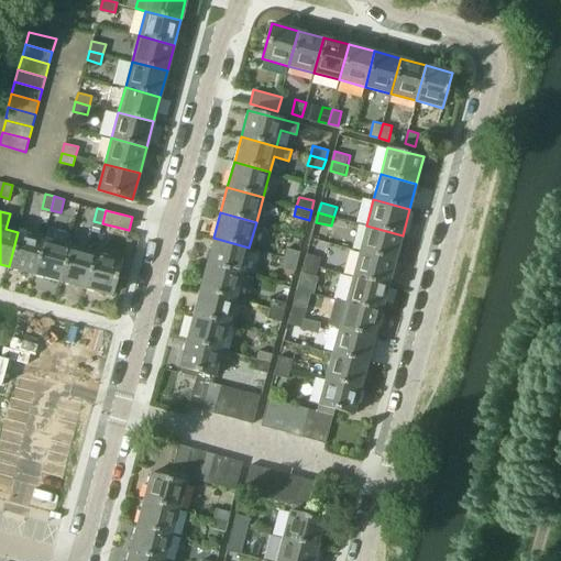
[(396,260),(403,235),(366,226),(360,250),(396,260)]
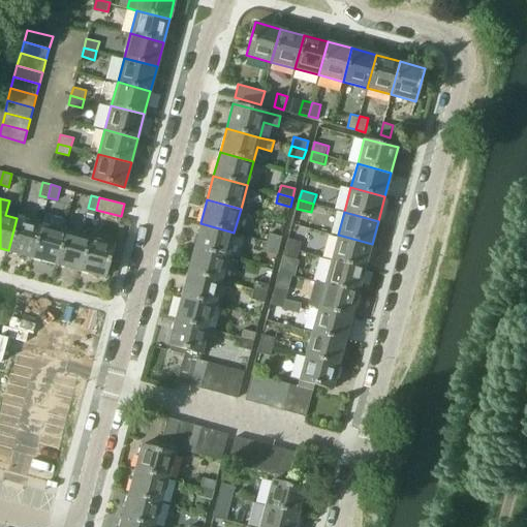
[(32,256),(41,224),(17,218),(8,250),(32,256)]
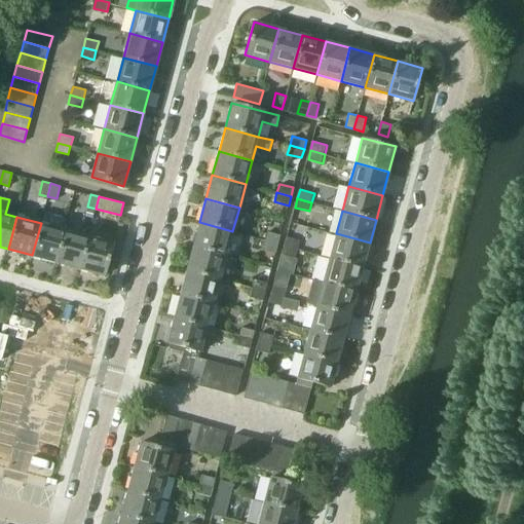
[(226,255),(232,231),(199,222),(193,247),(226,255)]
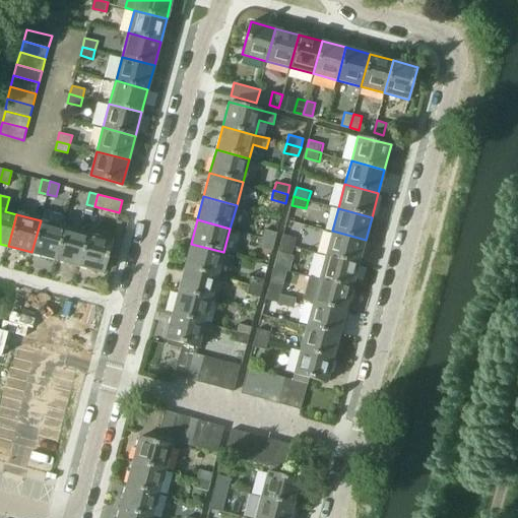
[(56,259),(64,227),(41,220),(31,252),(56,259)]
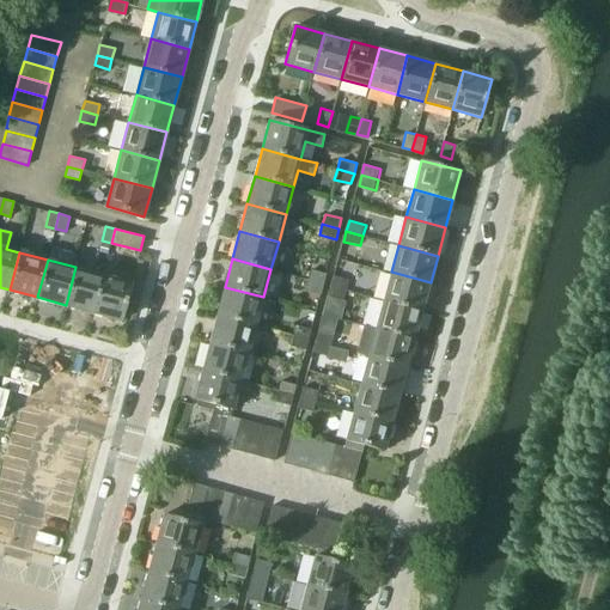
[(93,312),(103,274),(75,267),(66,305),(93,312)]
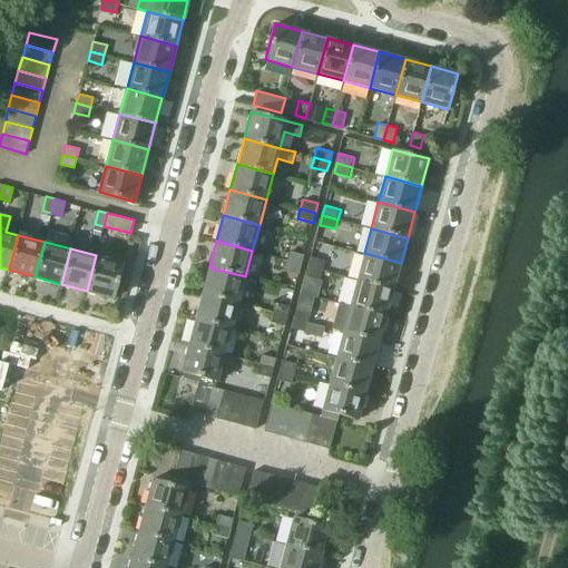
[(302,264),(304,254),(289,251),(286,260),(302,264)]
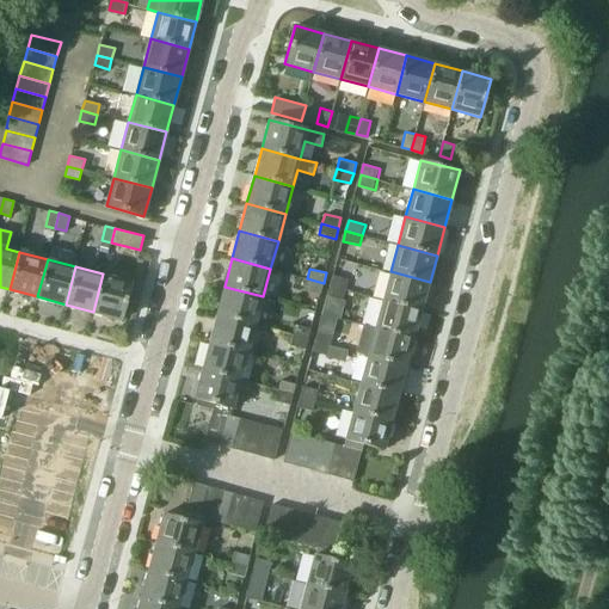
[(422,309),(430,282),(391,271),(383,299),(422,309)]
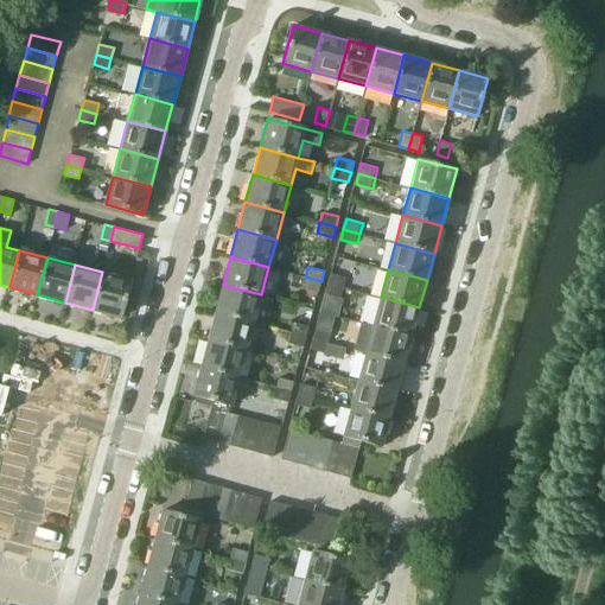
[(139,301),(144,284),(102,272),(93,310),(120,317),(126,298),(139,301)]
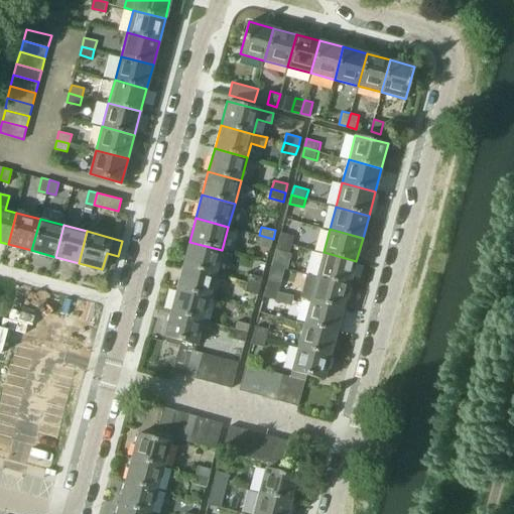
[(293,244),(295,236),(281,232),(279,241),(293,244)]
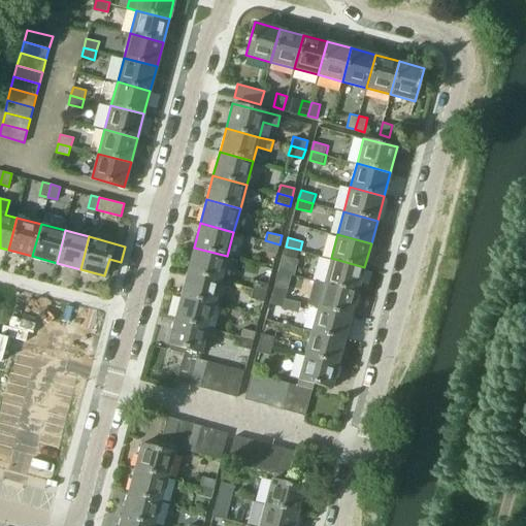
[(276,254),(280,244),(265,240),(262,250),(276,254)]
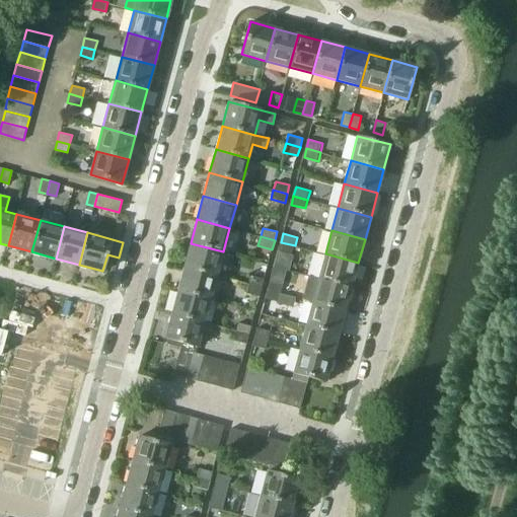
[(292,254),(295,245),(281,242),(279,250),(292,254)]
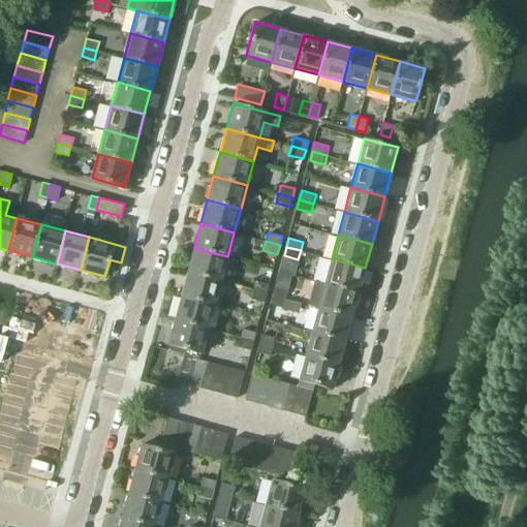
[(221,281),(227,256),(194,248),(187,272),(221,281)]
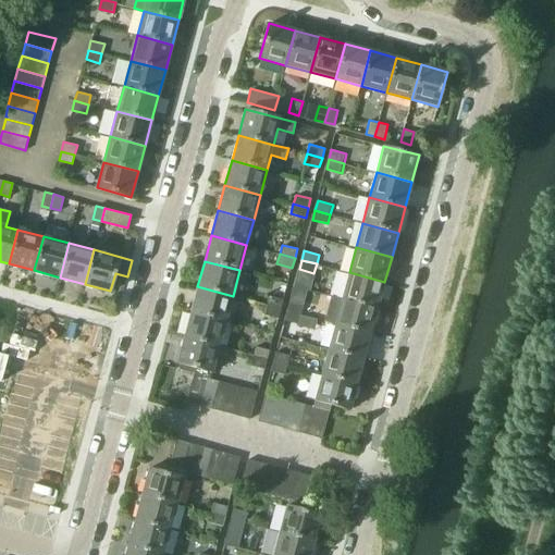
[(378,308),(384,282),(349,272),(343,298),(378,308)]
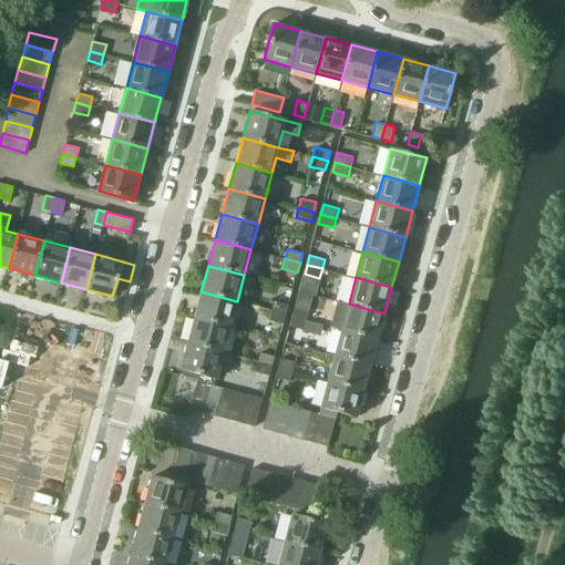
[(230,327),(237,301),(201,291),(194,317),(230,327)]
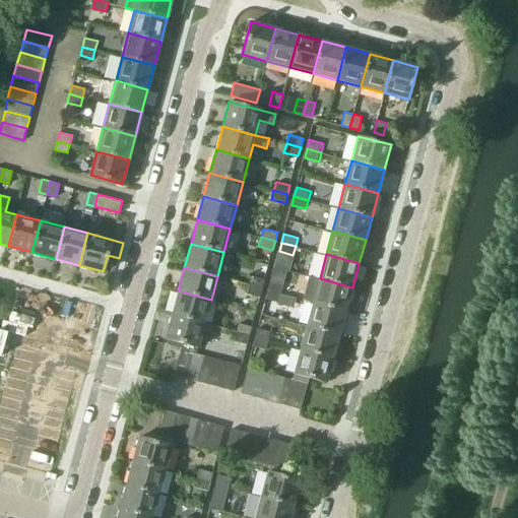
[(262,288),(264,279),(250,275),(248,284),(262,288)]
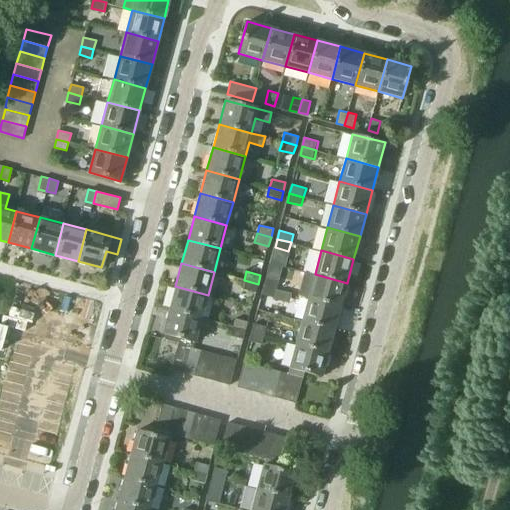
[(305,271),(299,294),(308,297),(341,306),(347,283),(315,274),(305,271)]
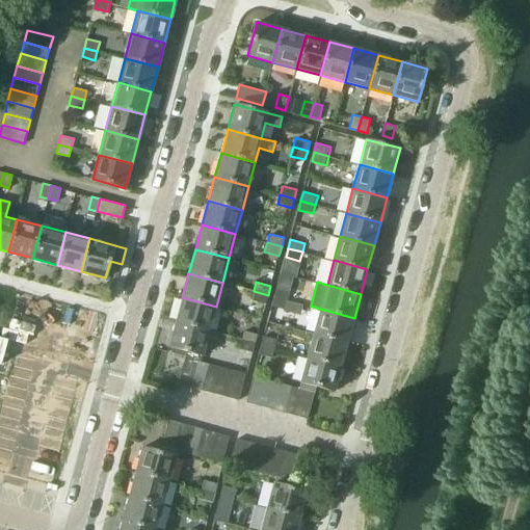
[(289,300),(291,291),(277,287),(274,296),(289,300)]
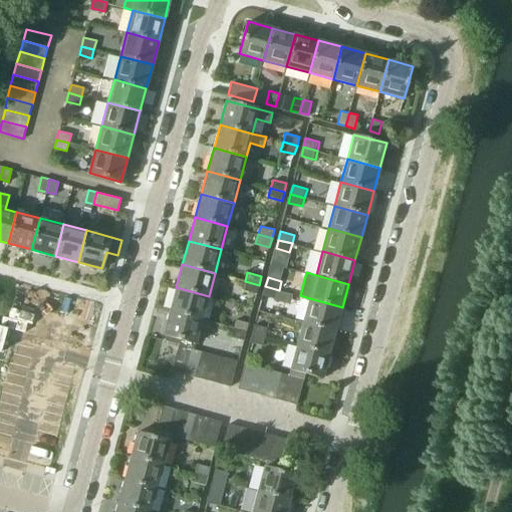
[(257,293),(259,285),(245,281),(243,290),(257,293)]
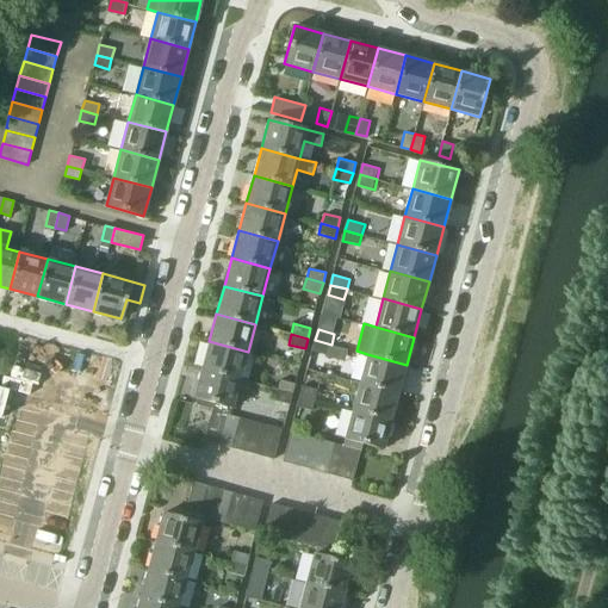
[(329,355),(332,345),(315,340),(312,351),(329,355)]
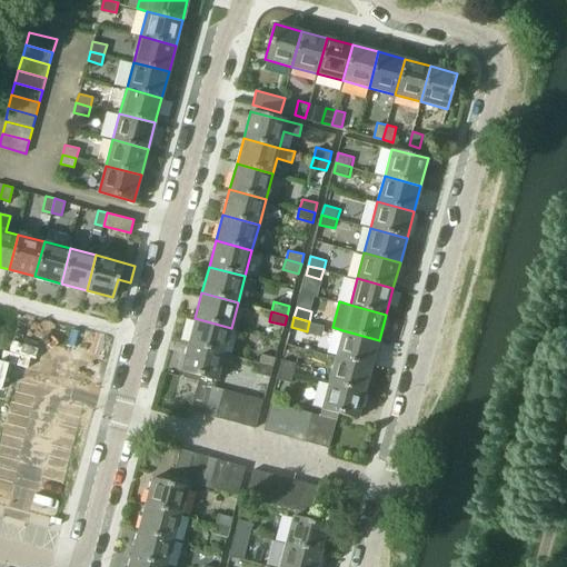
[(224,354),(231,328),(195,318),(188,344),(224,354)]
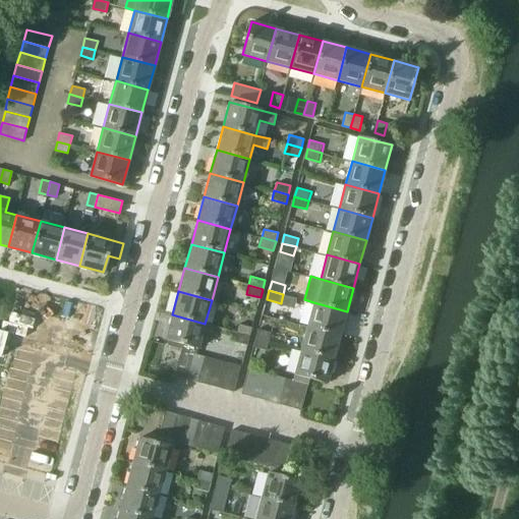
[(341,335),(347,311),(313,302),(307,326),(341,335)]
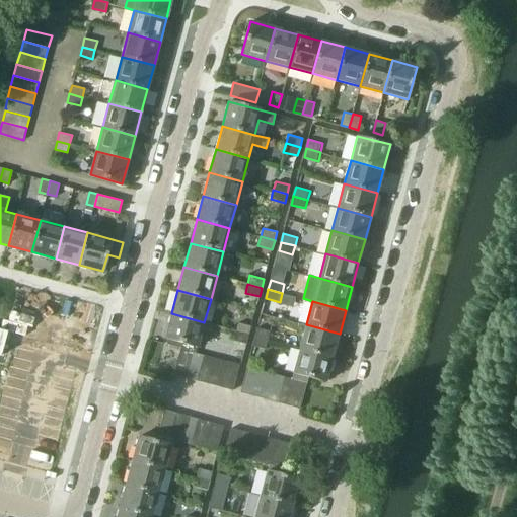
[(197,353),(204,322),(171,313),(164,339),(168,340),(167,344),(181,348),(180,349),(194,352),(197,353)]
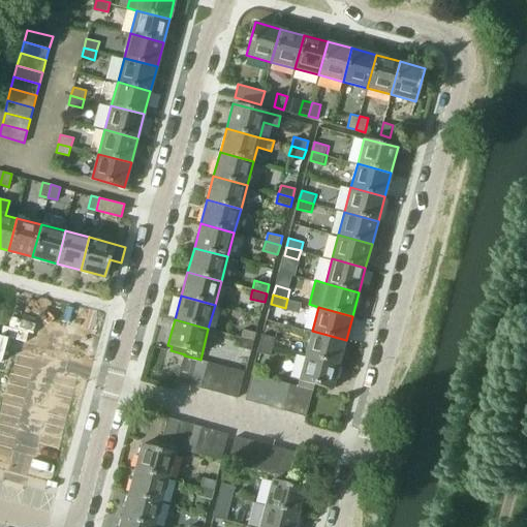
[(254,341),(256,332),(242,328),(240,337),(254,341)]
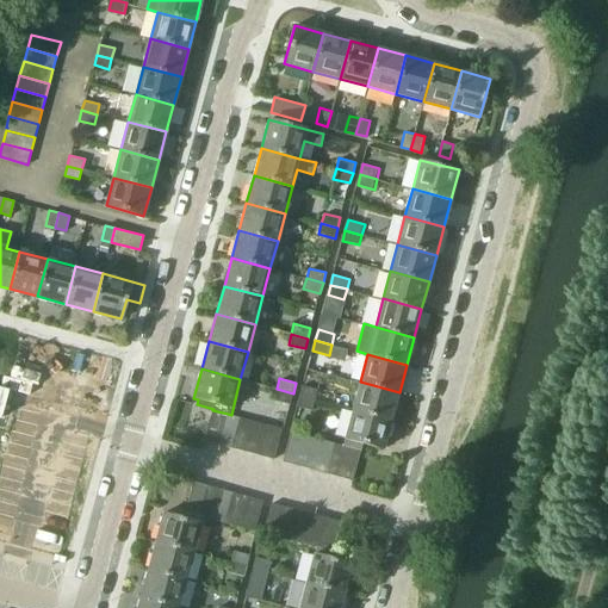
[(391,420),(399,392),(360,382),(353,409),(391,420)]
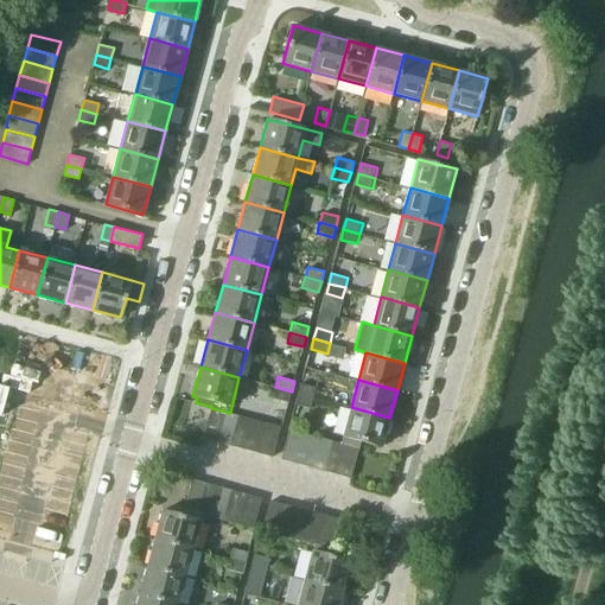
[(316,397),(318,387),(301,383),(299,394),(316,397)]
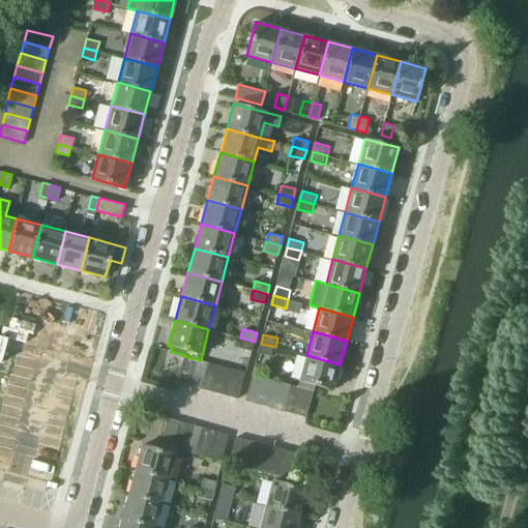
[(252,351),(255,342),(240,338),(237,347),(252,351)]
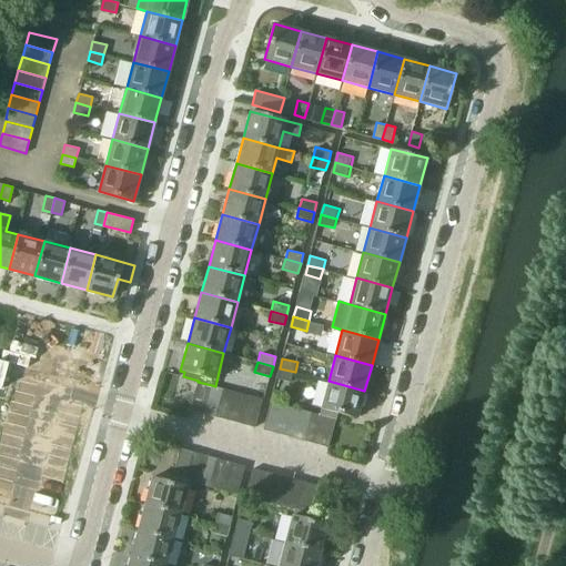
[(292,382),(295,372),(280,369),(276,377),(292,382)]
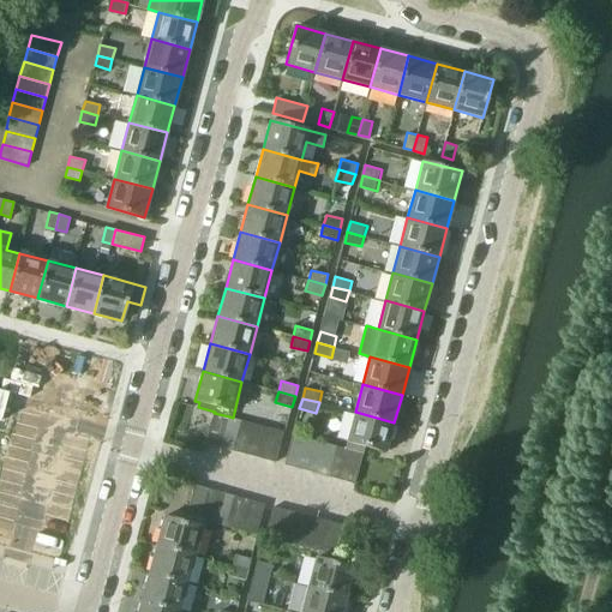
[(387,451),(394,423),(355,412),(347,441),(387,451)]
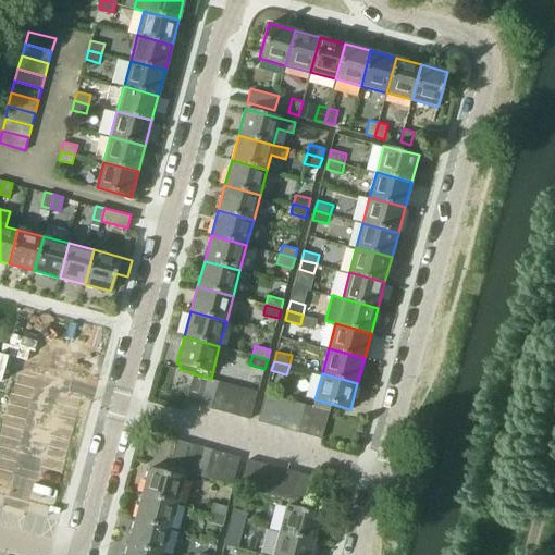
[(200,405),(208,378),(194,374),(187,402),(200,405)]
